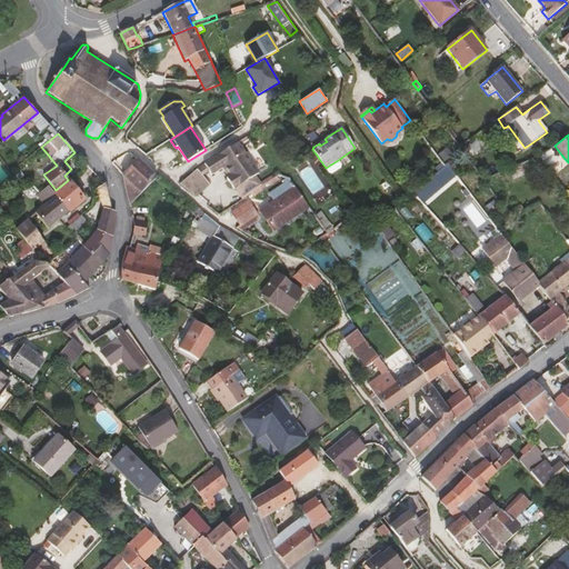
[(208,162),(200,167),(206,173),(212,169),(215,173),(229,165),(235,173),(230,177),(237,188),(238,187),(258,175),(261,172),(241,140),(208,162)]
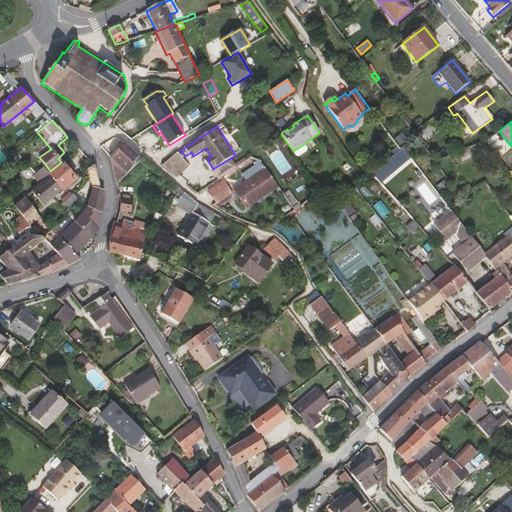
[(433,126),(423,132),(427,139),(437,132),(433,126)]
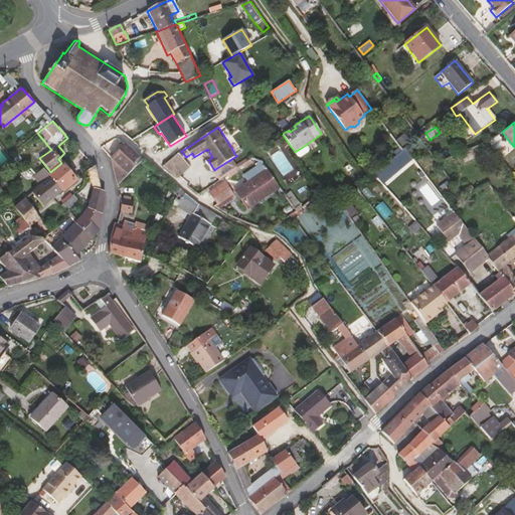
[(502,132),(498,135),(504,144),(508,140),(502,132)]
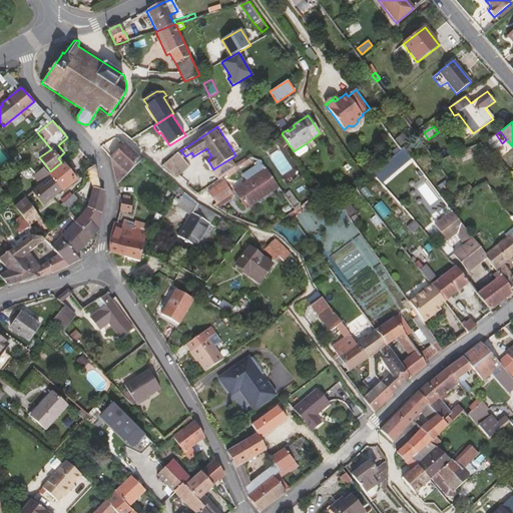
[(408,139),(403,133),(395,139),(400,146),(408,139)]
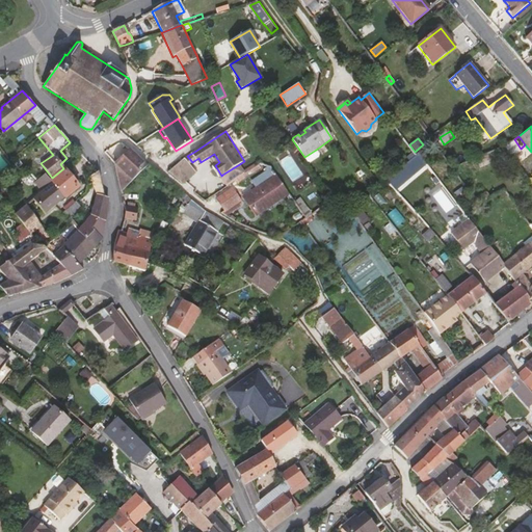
[(521,149),(514,139),(504,147),(511,156),(521,149)]
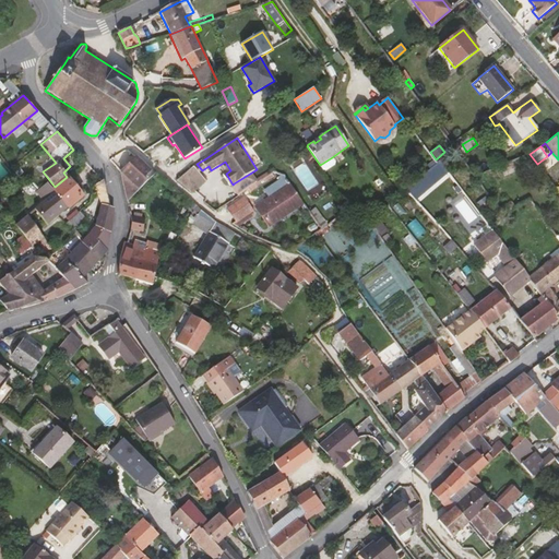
[(119,169),(135,158),(128,149),(113,159),(119,169)]
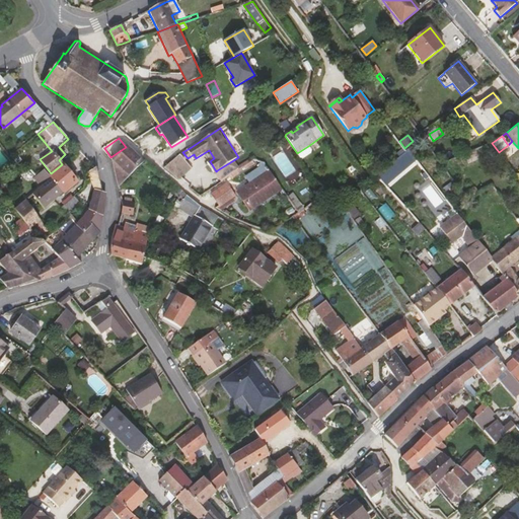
[(129,176),(144,161),(127,146),(112,160),(113,161),(119,188),(129,176)]
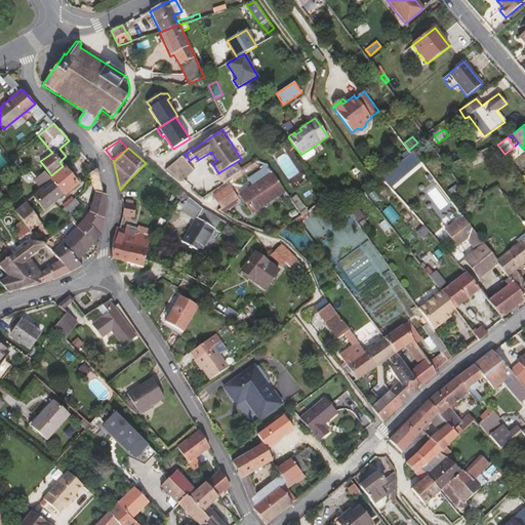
[(312,148),(300,155),(304,160),(307,160),(314,155),(315,152),(312,148)]
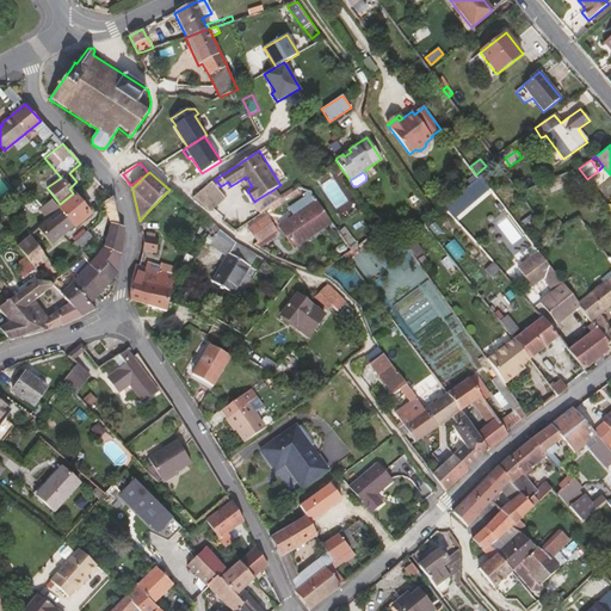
[(211,181),(193,197),(210,211),(224,197),(228,195),(221,186),(215,179),(211,181)]
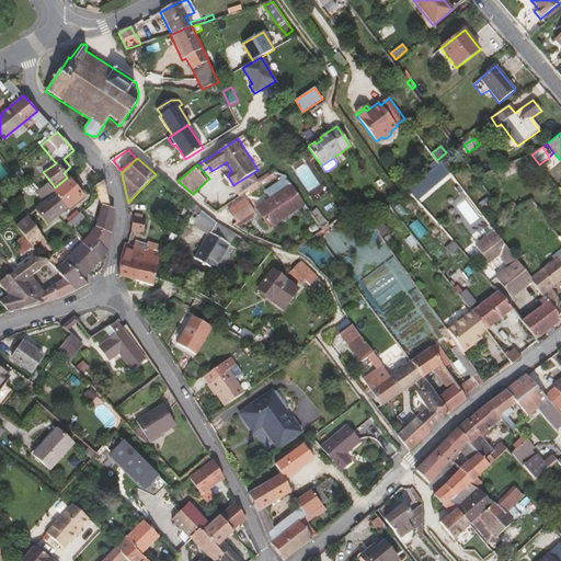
[(254,172),(235,184),(241,194),(250,189),(256,184),(261,182),(254,172)]
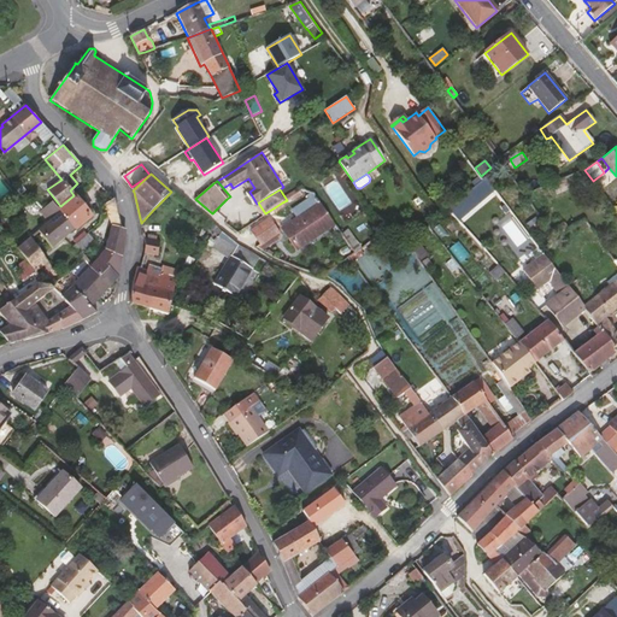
[(300,194),(298,192),(287,200),(288,203),(300,194)]
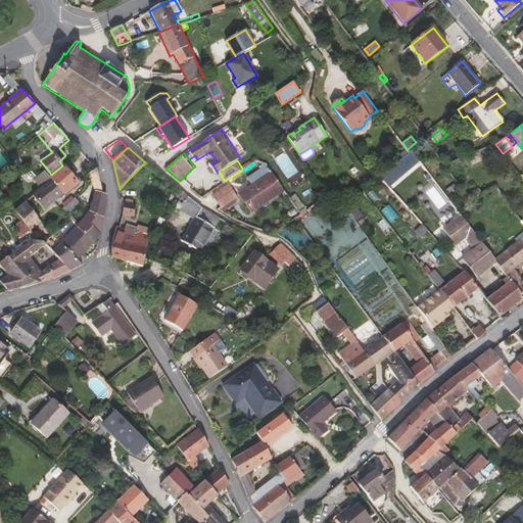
[(248,179),(251,184),(270,171),(266,163),(263,163),(260,164),(264,169),(259,171),(248,179)]
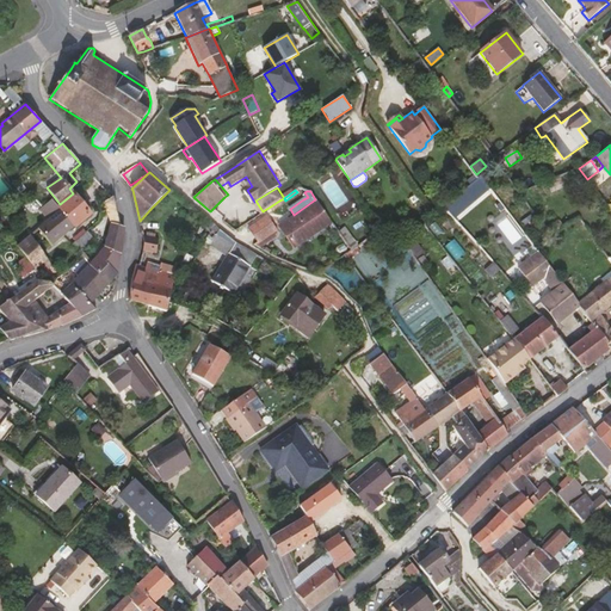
[(8,202),(12,207),(22,198),(18,193),(8,202)]
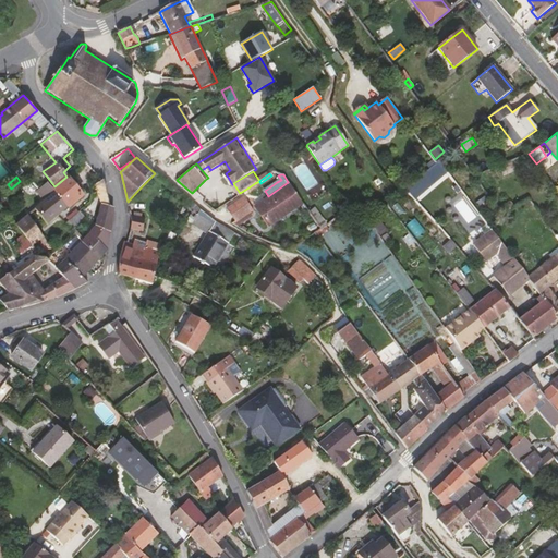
[(83,196),(68,177),(67,177),(55,186),(51,190),(46,183),(39,190),(36,192),(44,201),(34,208),(47,225),(68,208),(68,209),(83,196)]
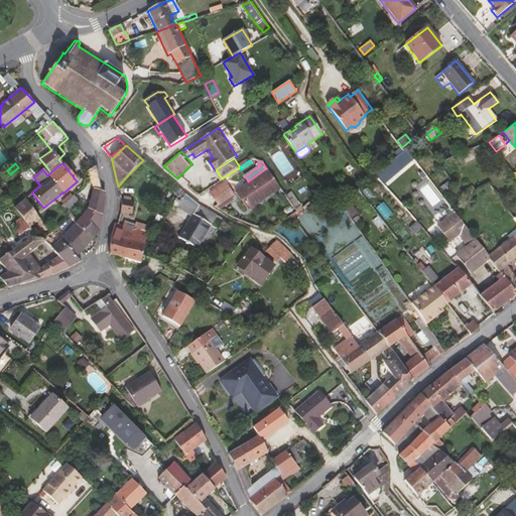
[(92,239),(99,232),(103,215),(105,192),(101,190),(96,168),(95,166),(87,171),(87,172),(94,188),(88,210),(75,225),(92,239)]
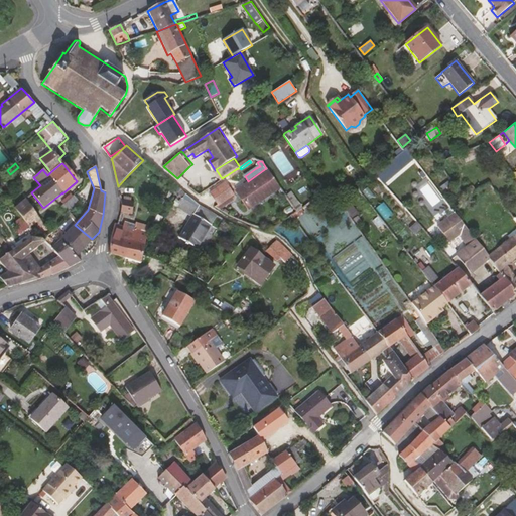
[(266,168),(248,181),(250,183),(237,191),(248,208),(279,186),(266,168)]
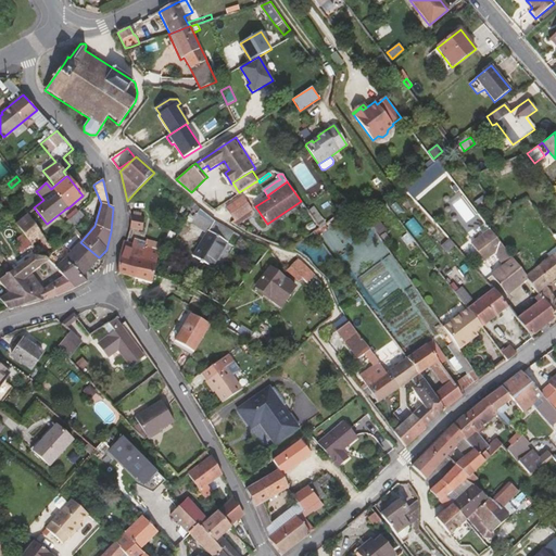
[(408,185),(404,189),(408,194),(413,190),(408,185)]
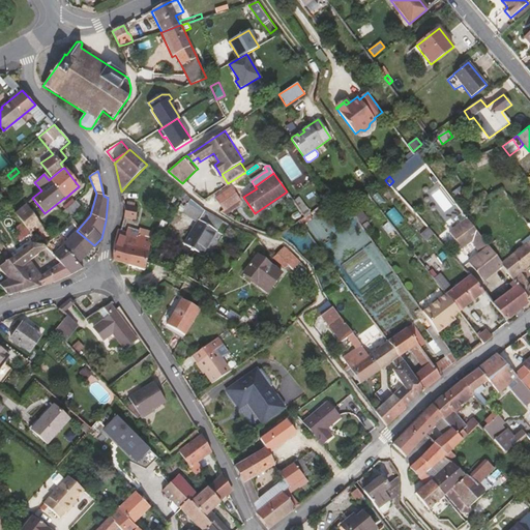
[(460,186),(451,193),(457,200),(466,194),(460,186)]
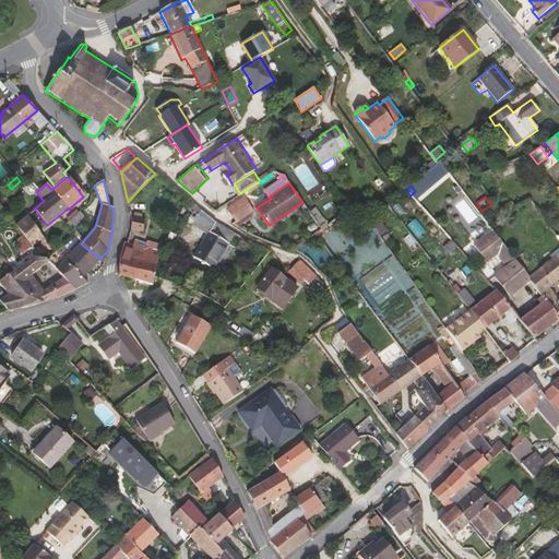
[(228,209),(236,222),(252,210),(244,198),(228,209)]
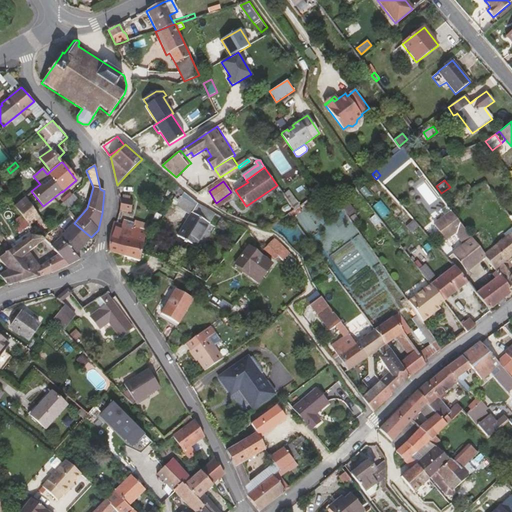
[(184,193),(184,192),(173,182),(169,189),(180,198),(184,193)]
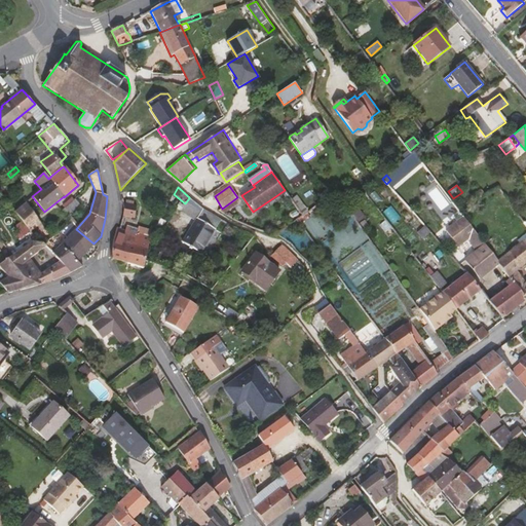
[(482,190),(471,198),(475,203),(485,195),(482,190)]
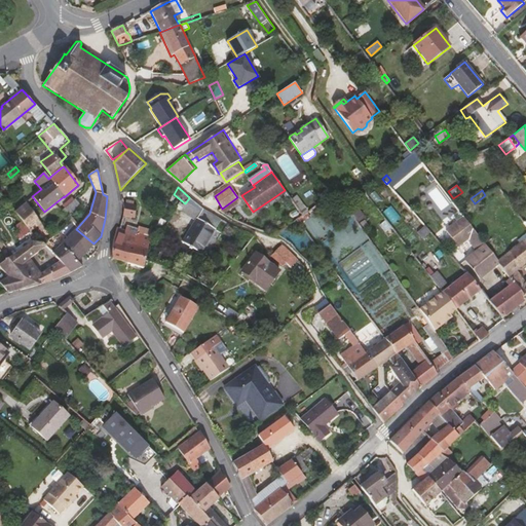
[(291,199),(302,216),(307,212),(308,212),(306,209),(306,208),(297,195),(291,199)]
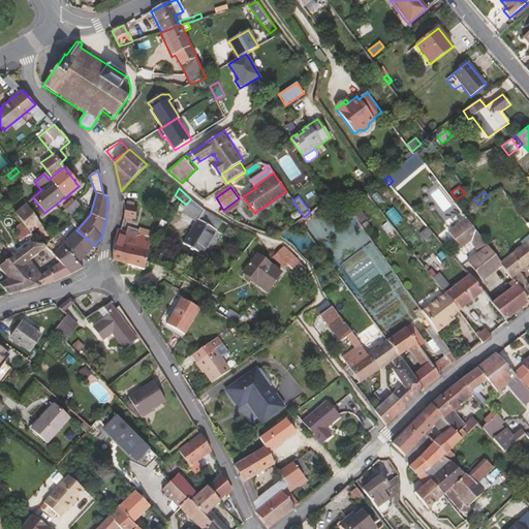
[(217,230),(222,221),(205,210),(190,198),(190,199),(186,205),(181,213),(196,222),(198,219),(217,230)]
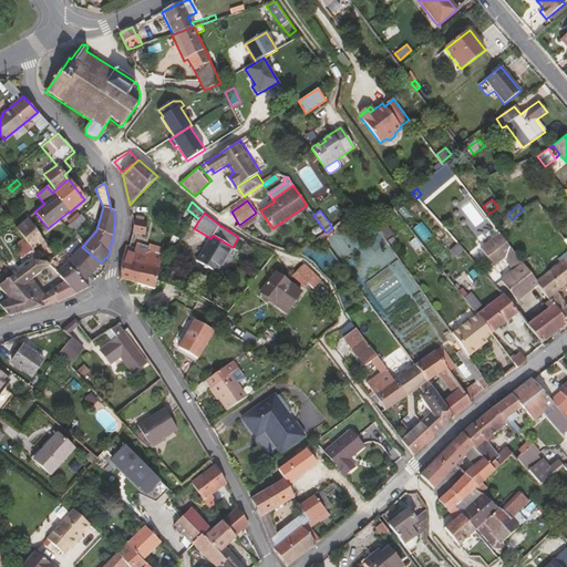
[(240,225),(237,227),(239,228),(240,229),(255,219),(253,216),(256,214),(256,213),(239,225),(240,225)]
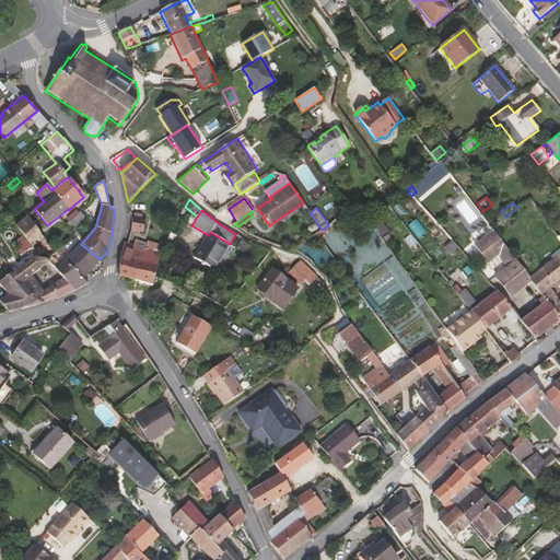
[(86,219),(80,212),(67,223),(72,231),(86,219)]
